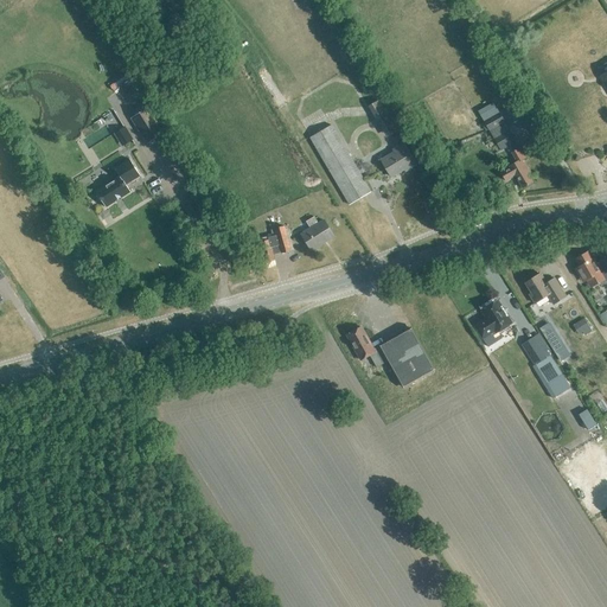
[(581,80),(587,74),(580,64),(573,71),(581,80)]
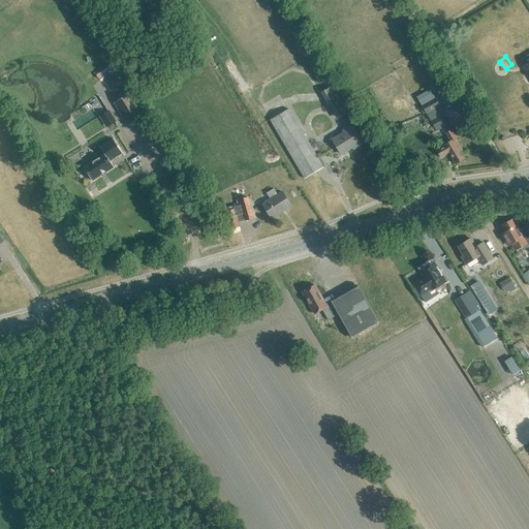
[(430,90),(416,98),(421,105),(422,107),(419,109),(423,115),(424,115),(426,114),(436,131),(449,124),(435,98),(430,90)]
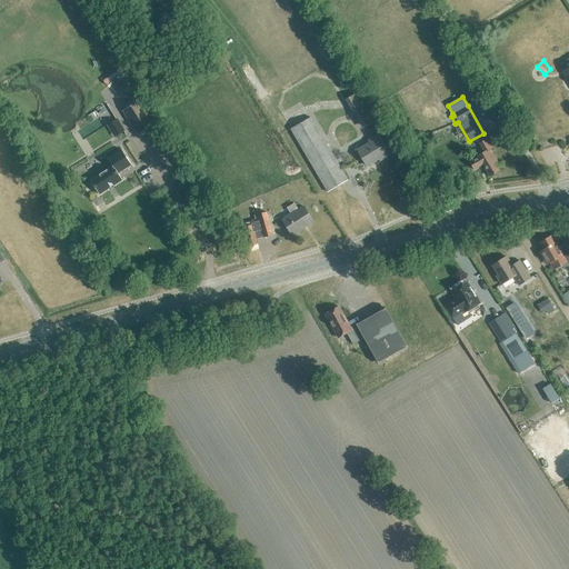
[(122,111),(138,136),(153,125),(139,100),(122,111)]
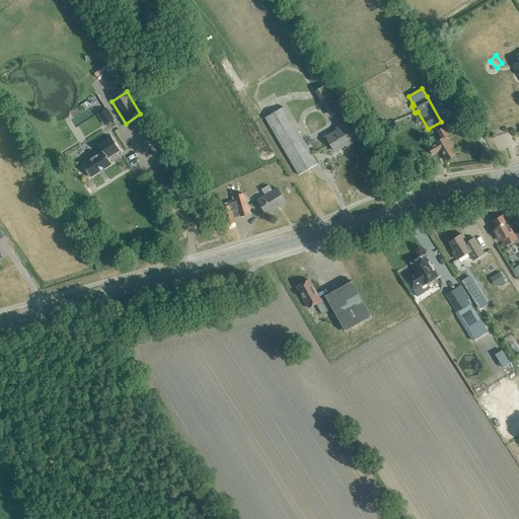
[(447,97),(454,109),(462,104),(455,92),(447,97)]
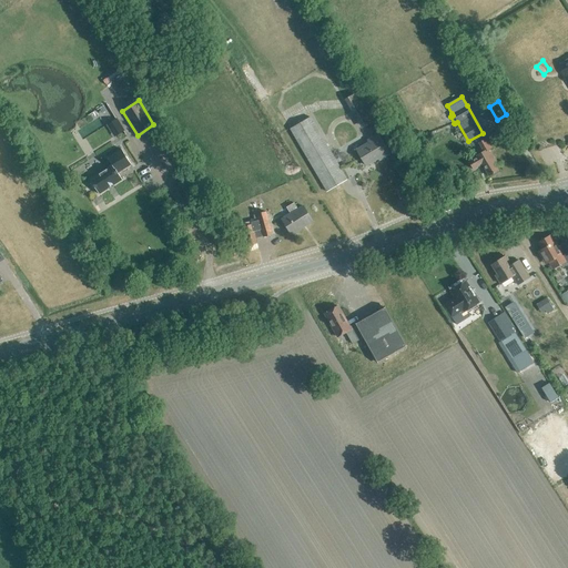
[(326,192),(346,180),(310,118),(290,129),(326,192)]
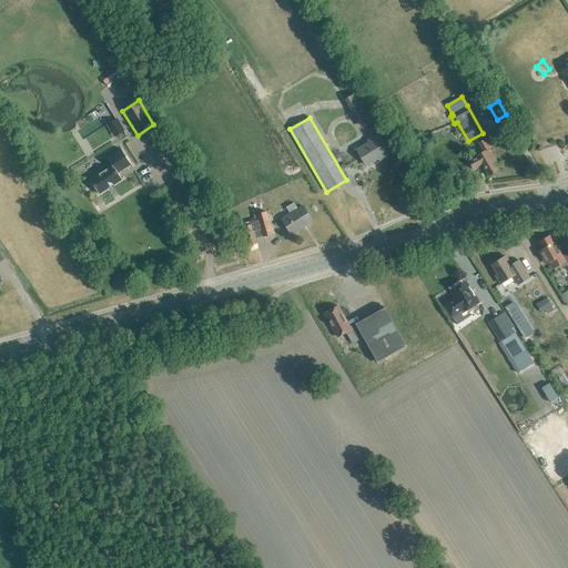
[(115,120),(108,124),(114,137),(123,131),(115,120)]
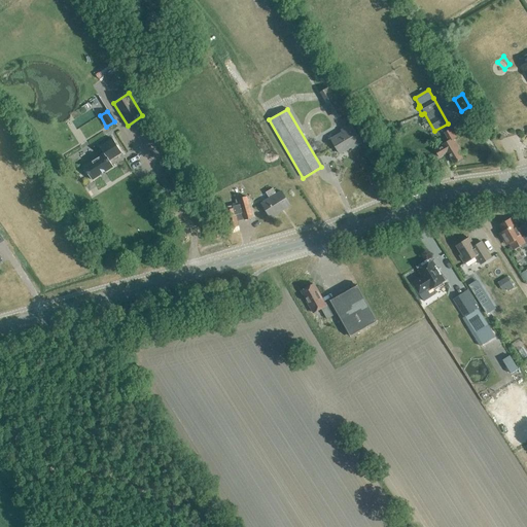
[(330,140),(340,153),(354,145),(355,147),(362,143),(351,126),(342,131),(343,133),(330,140)]
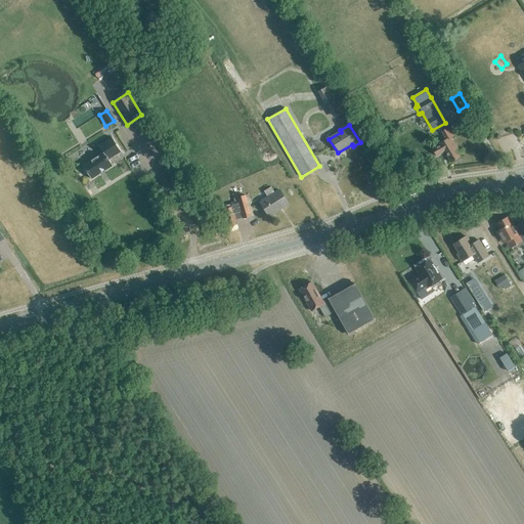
[(437,157),(444,151),(450,163),(460,158),(457,154),(460,153),(451,137),(453,136),(448,128),(442,132),(446,140),(432,148),(437,157)]
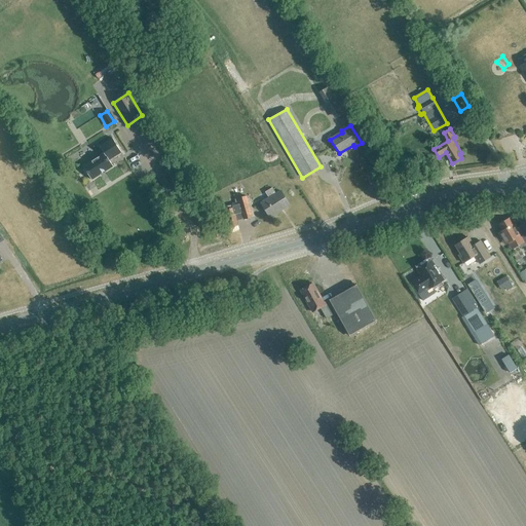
[(121,153),(121,152),(112,138),(100,146),(104,153),(83,165),(82,165),(91,180),(113,166),(109,160),(120,152),(121,153)]
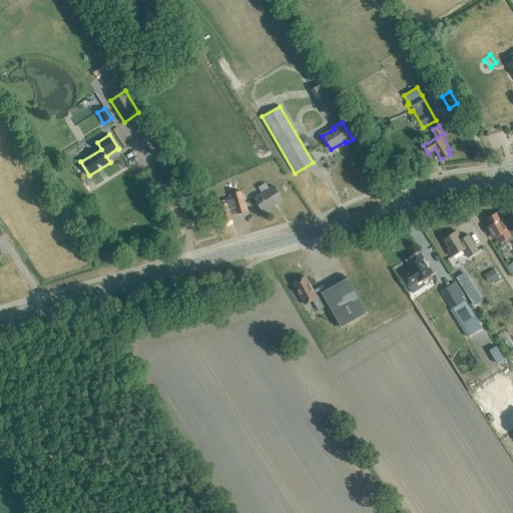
[(263,211),(282,199),(274,186),(269,189),(266,183),(259,187),(263,193),(254,198),(263,211)]
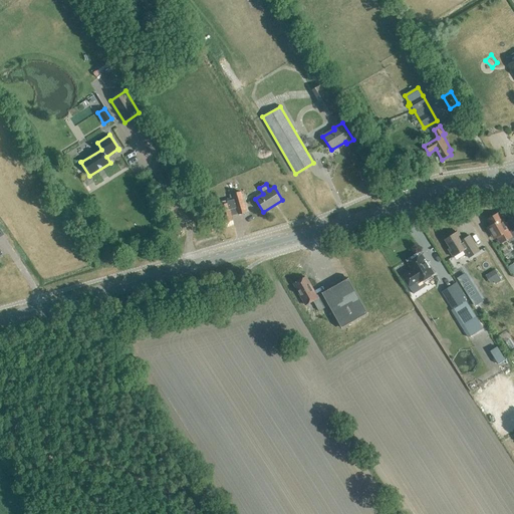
[(234,199),(227,201),(227,200),(220,202),(220,205),(225,223),(233,220),(231,216),(239,214),(239,215),(247,213),(241,192),(233,195),(234,199)]
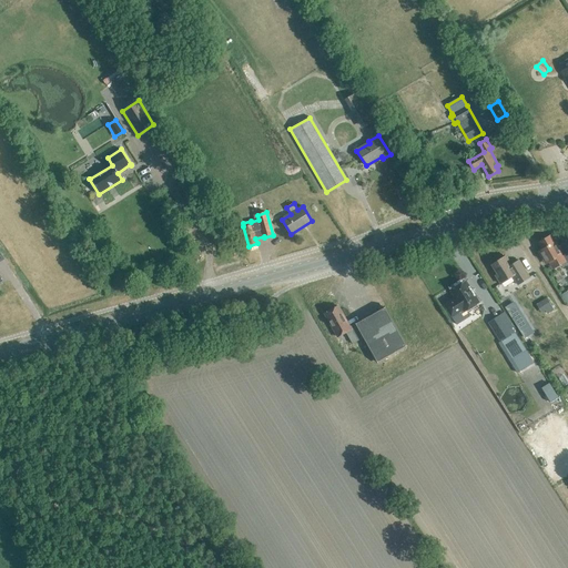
[(543,249),(538,251),(546,264),(550,262),(554,269),(565,262),(566,264),(567,262),(567,249),(565,243),(557,247),(550,236),(538,243),(543,249)]
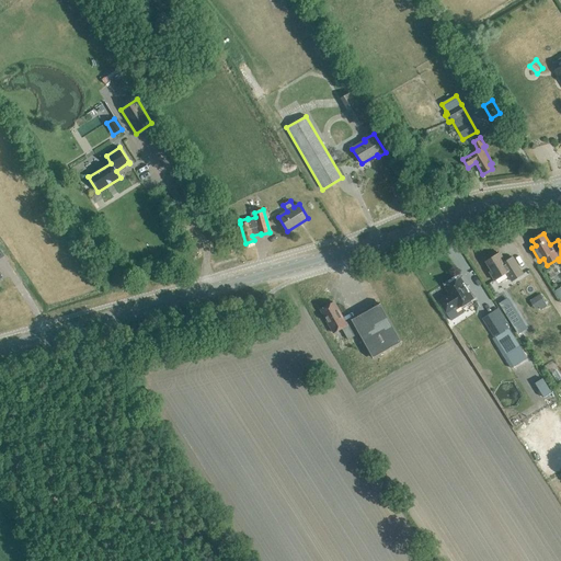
[(512,282),(523,275),(511,258),(505,262),(499,253),(485,262),(491,271),(489,272),(494,281),(506,273),(512,282)]
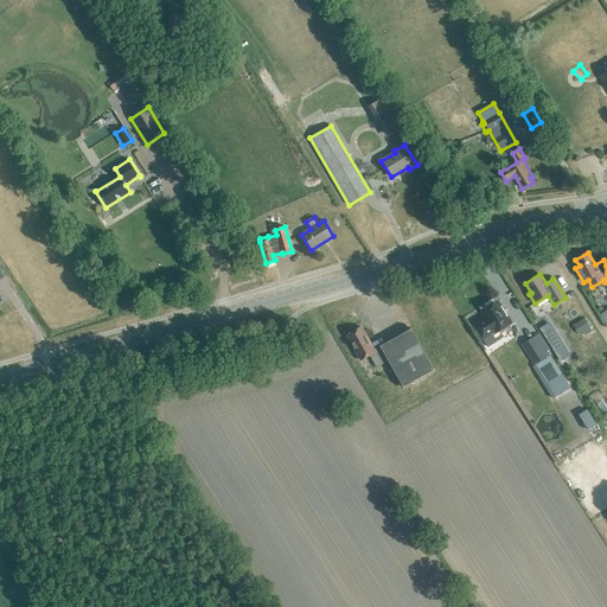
[(486,318),(474,326),(483,339),(487,347),(502,338),(497,332),(511,323),(498,301),(481,311),(486,318)]
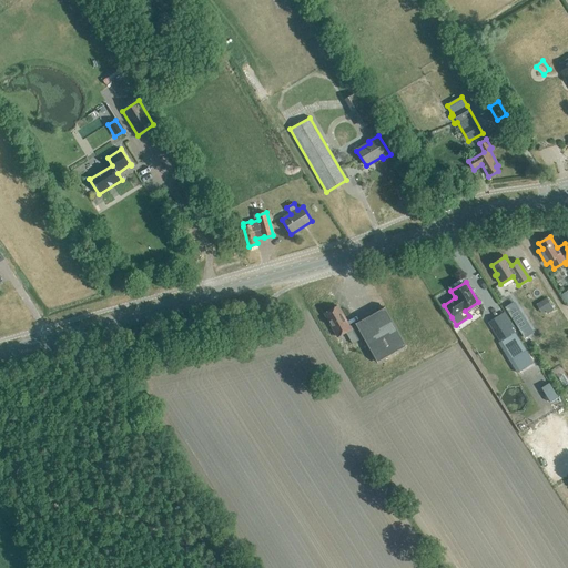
[(547,298),(536,304),(541,313),(546,311),(547,314),(554,311),(547,298)]
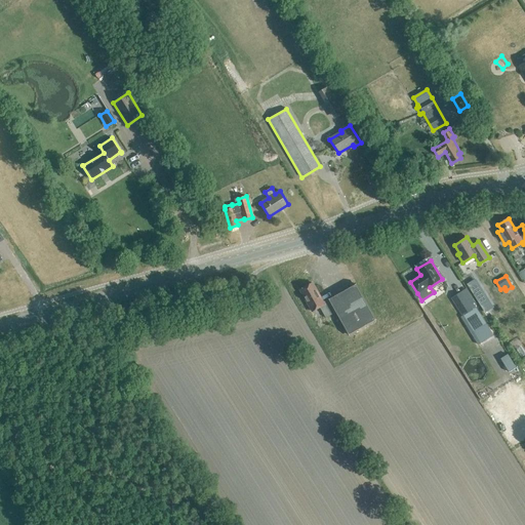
[(476,279),(468,284),(480,305),(488,299),(476,279)]
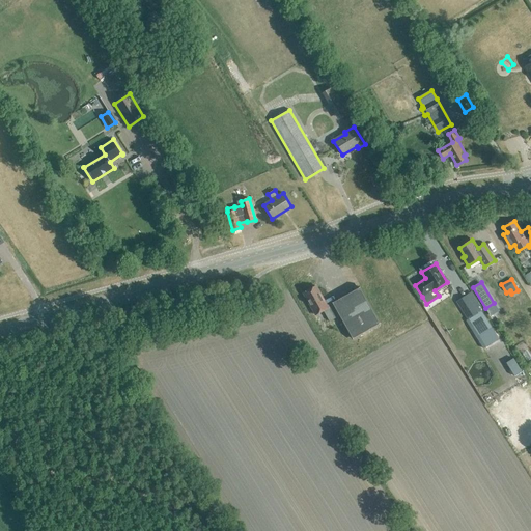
[(369,329),(380,324),(359,287),(332,303),(333,304),(328,307),(324,300),(323,301),(320,297),(322,297),(315,286),(303,294),(315,315),(324,311),(329,322),(339,315),(353,339),(362,333),(369,329)]
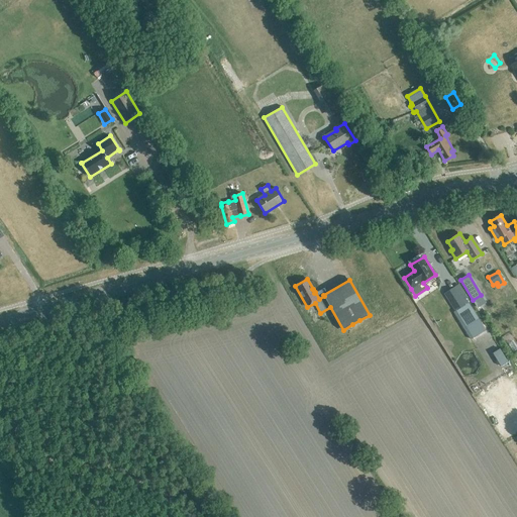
[(463,295),(449,303),(454,311),(469,303),(463,295)]
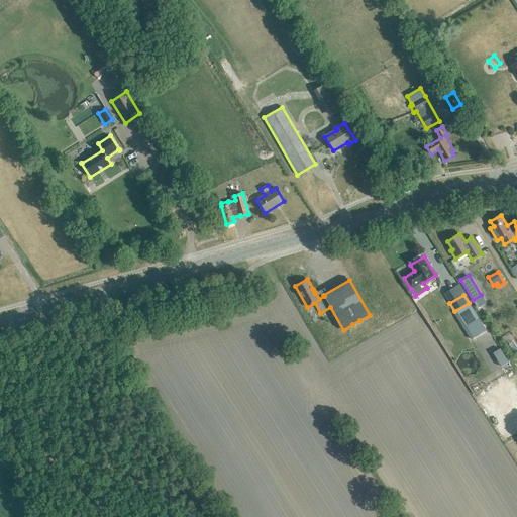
[(479,319),(464,328),(472,339),(486,330),(479,319)]
